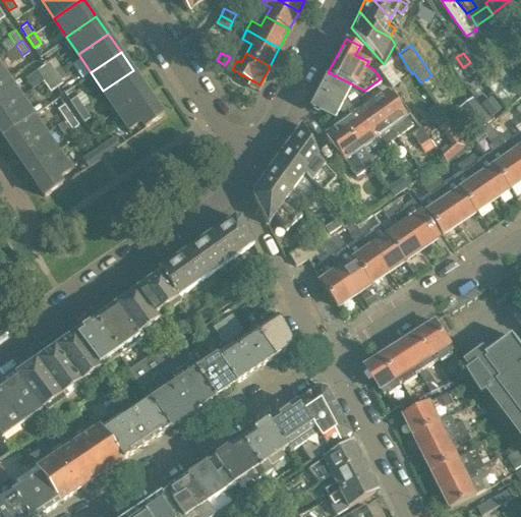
[(49,59),(42,64),(49,74),(56,70),(49,59)]
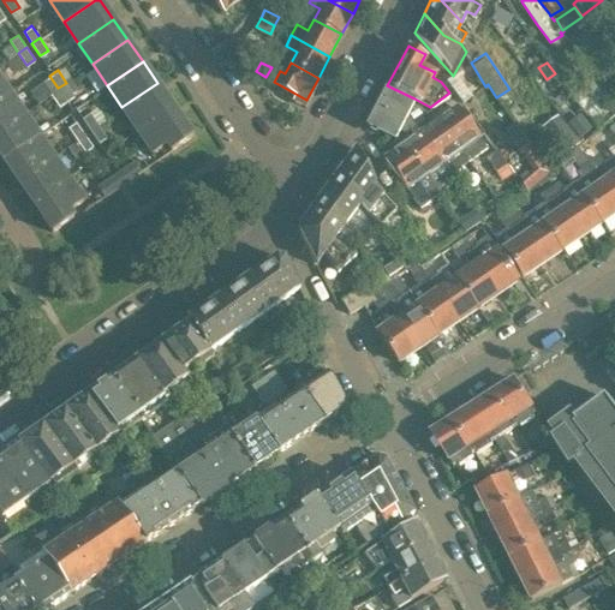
[(51,93),(58,88),(49,76),(42,81),(51,93)]
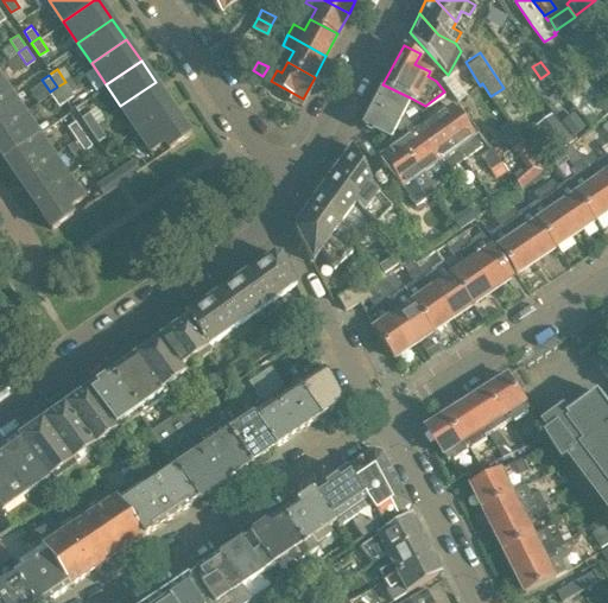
[(74,94),(65,82),(57,87),(65,100),(74,94)]
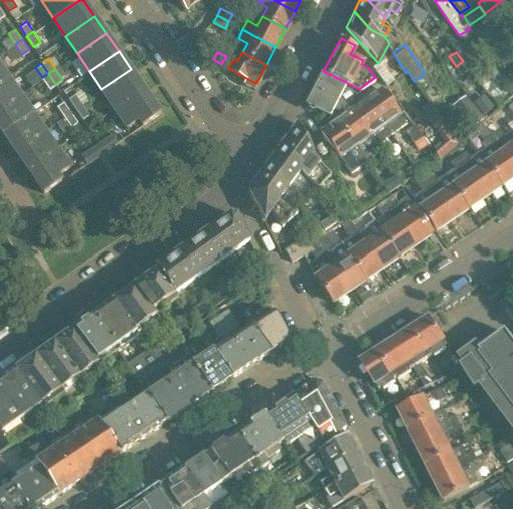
[(143,87),(131,69),(101,89),(114,107),(143,87)]
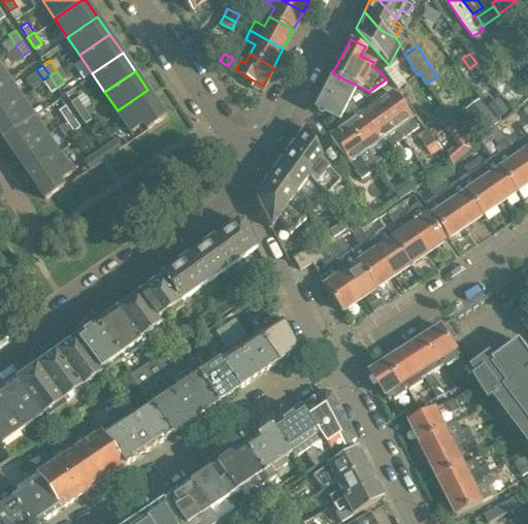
[(526,90),(510,71),(495,83),(510,102),(526,90)]
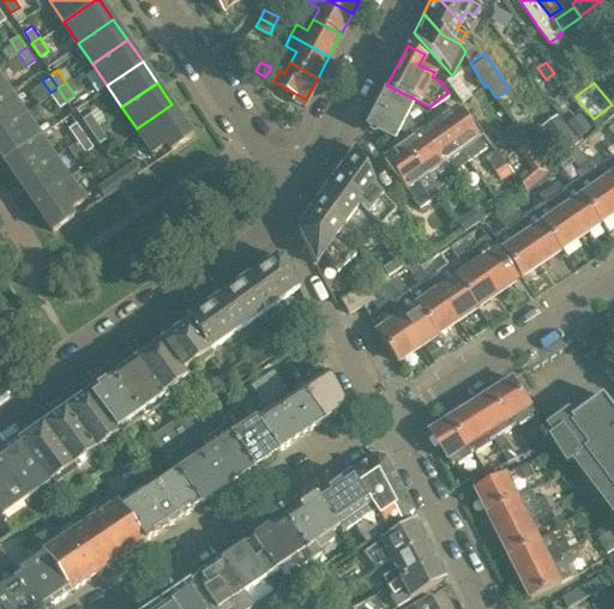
[(414,98),(386,85),(366,125),(392,139),(398,128),(402,130),(408,125),(411,128),(416,125),(411,119),(426,109),(411,102),(414,98)]
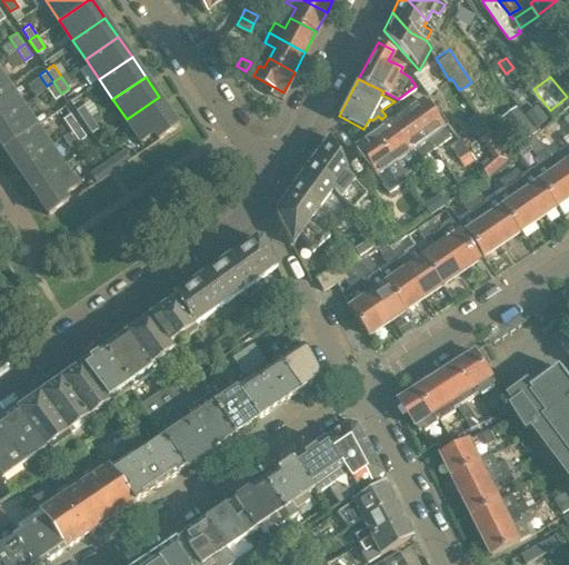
[(61,93),(53,81),(47,86),(55,98),(61,93)]
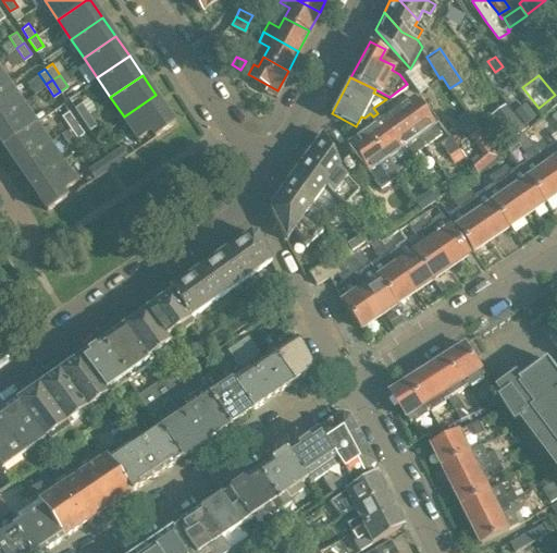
[(0,115),(22,101),(8,82),(0,86),(0,115)]
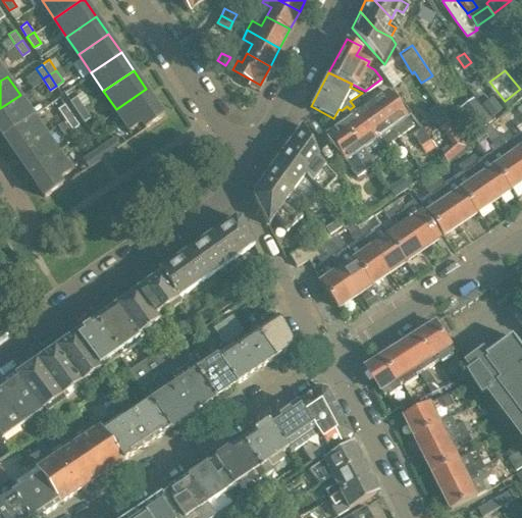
[(386,88),(371,99),(396,136),(413,123),(407,115),(386,88)]
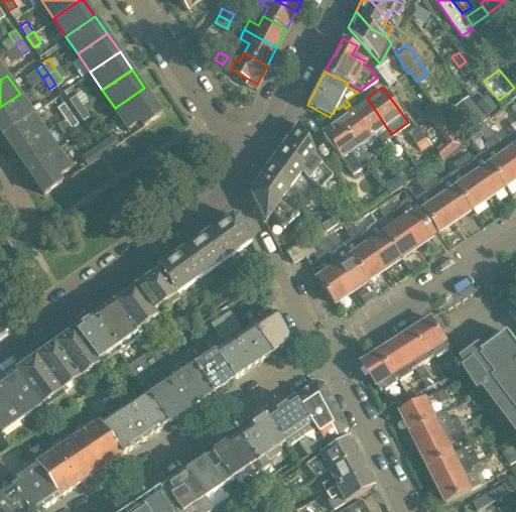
[(139,118),(143,124),(161,113),(144,88),(115,108),(127,127),(139,118)]
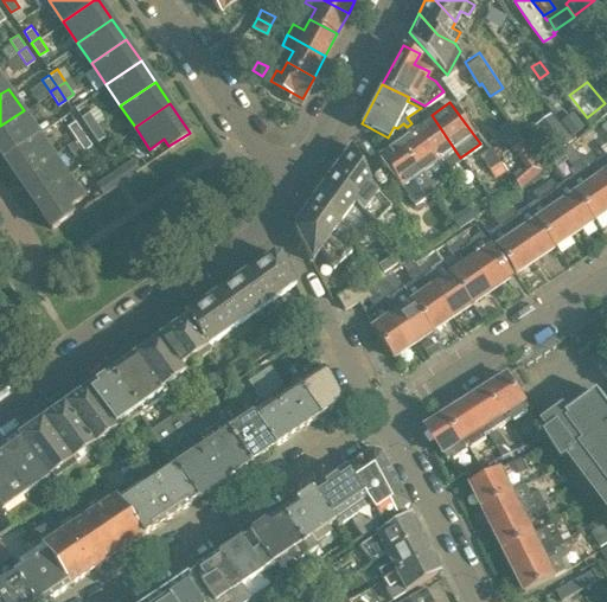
[(89,127),(97,121),(89,109),(81,115),(89,127)]
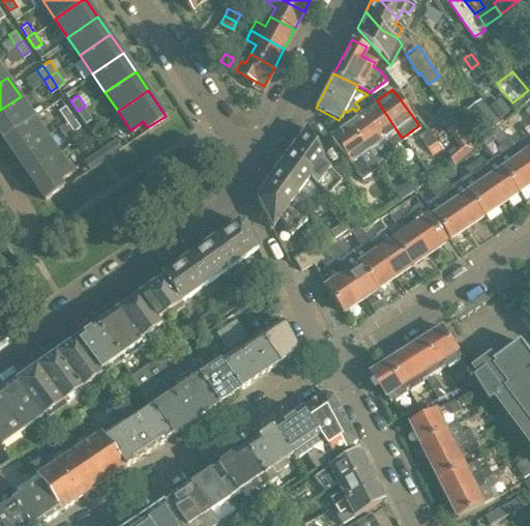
[(490,104),(498,115),(503,112),(501,109),(507,105),(501,95),(490,104)]
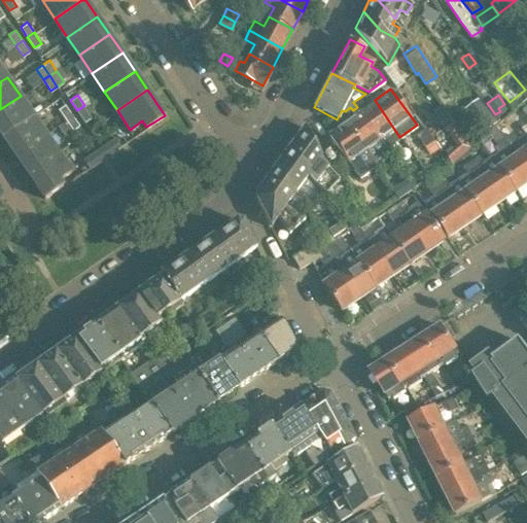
[(0,109),(0,131),(2,135),(33,114),(21,96),(0,109)]
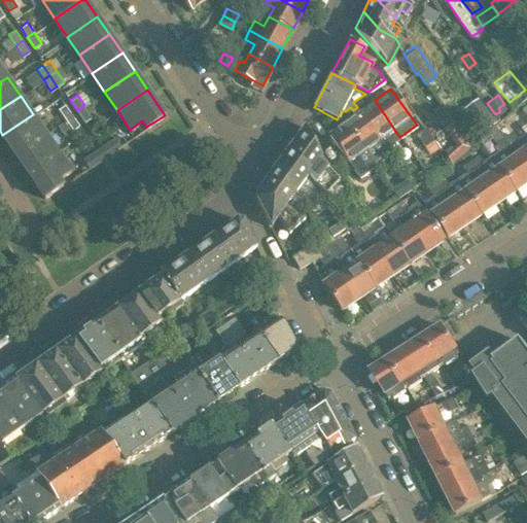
[(391,143),(399,137),(375,100),(359,110),(389,153),(390,152),(391,154),(397,151),(391,143)]
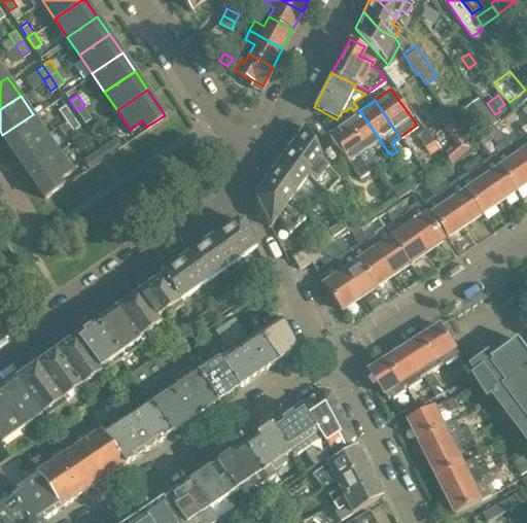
[(66,118),(72,114),(65,103),(59,108),(66,118)]
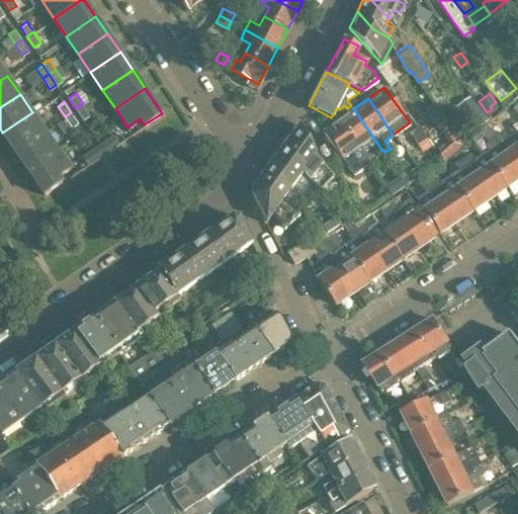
[(426,107),(437,123),(445,118),(434,101),(426,107)]
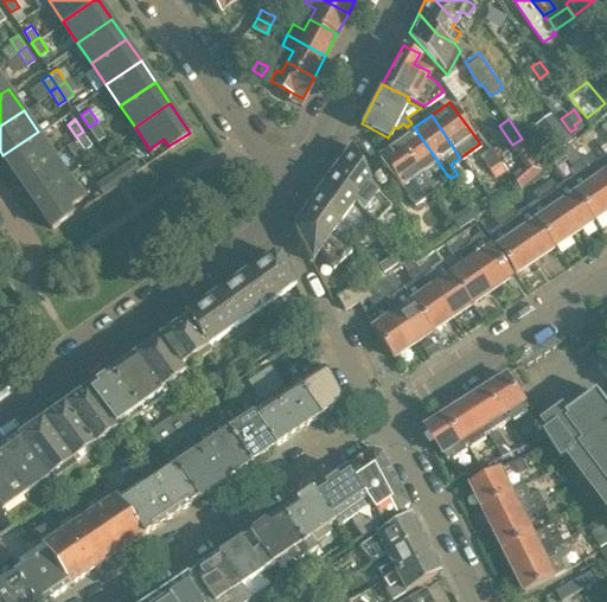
[(97,121),(89,127),(97,140),(106,134),(97,121)]
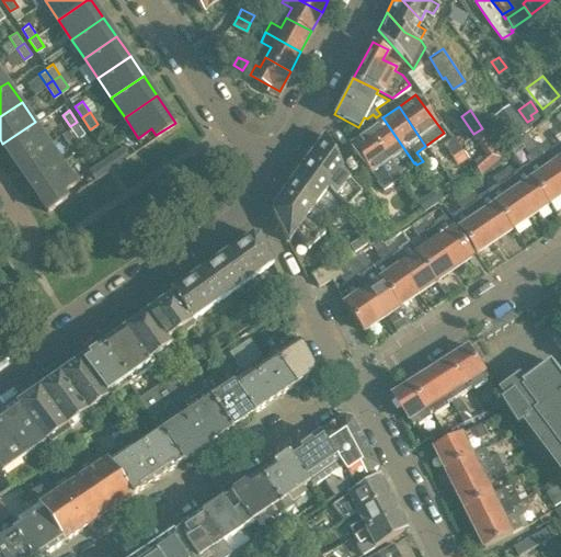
[(518,115),(503,126),(513,139),(527,128),(518,115)]
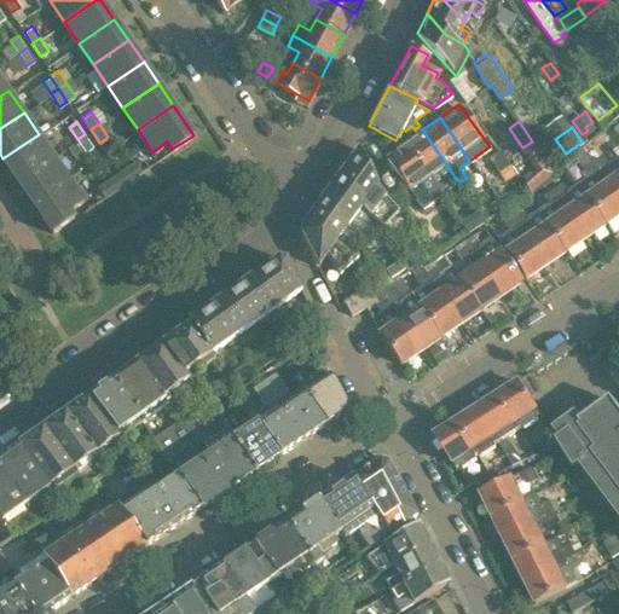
[(440,192),(447,187),(457,180),(422,129),(405,142),(440,192)]
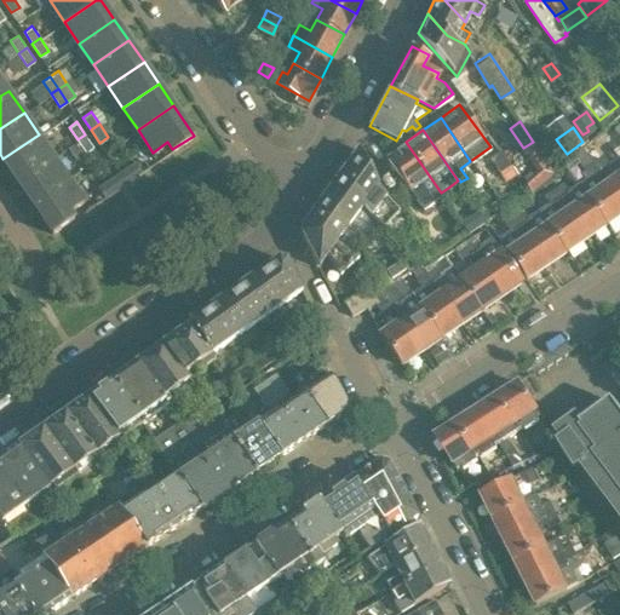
[(53,155),(39,134),(3,159),(17,180),(53,155)]
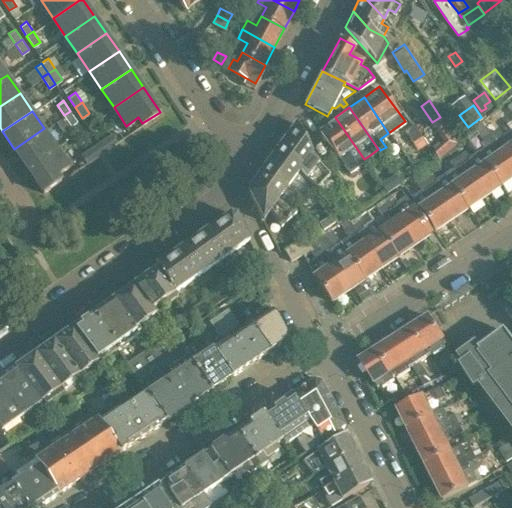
[(77,121),(70,111),(64,115),(71,125),(77,121)]
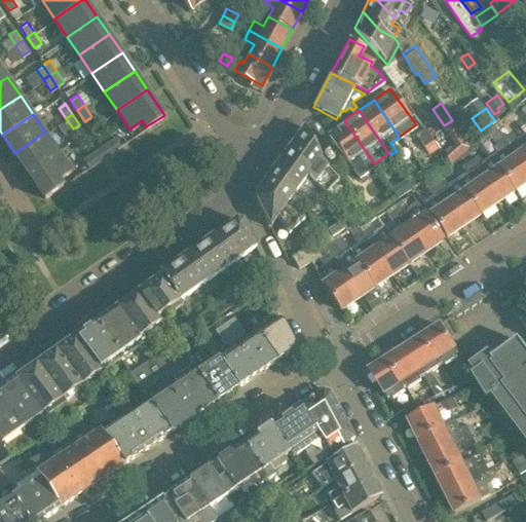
[(66,118),(58,123),(65,134),(73,128),(66,118)]
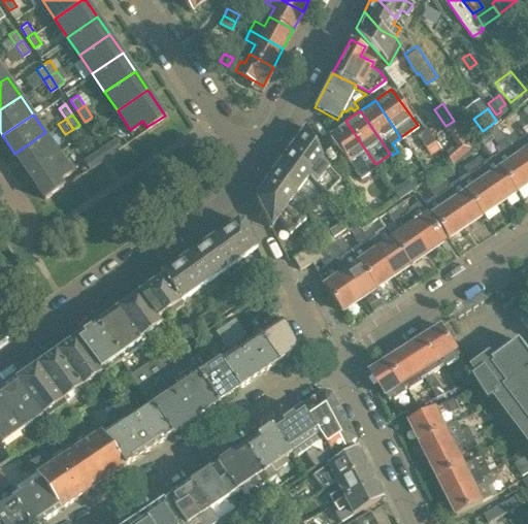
[(329,132),(338,144),(360,176),(369,170),(368,169),(375,164),(345,121),(329,132)]
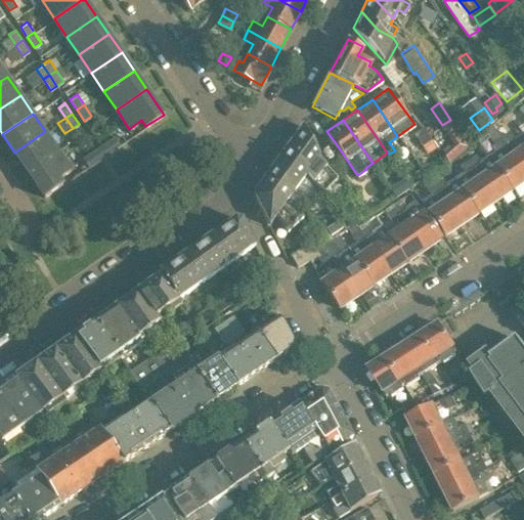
[(450,120),(442,125),(441,126),(452,143),(442,152),(448,160),(467,144),(450,120)]
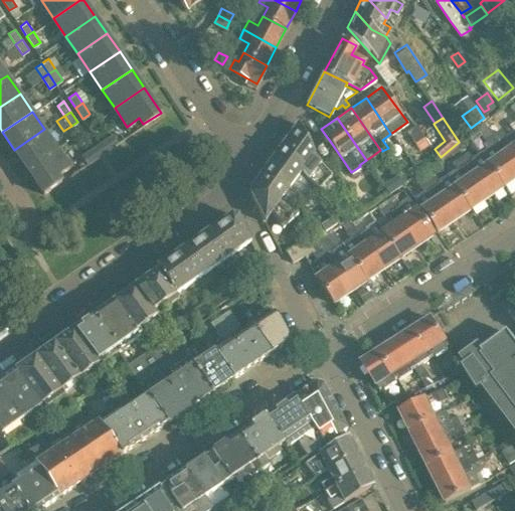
[(476,126),(484,138),(492,133),(500,128),(494,118),(486,124),(483,120),(476,126)]
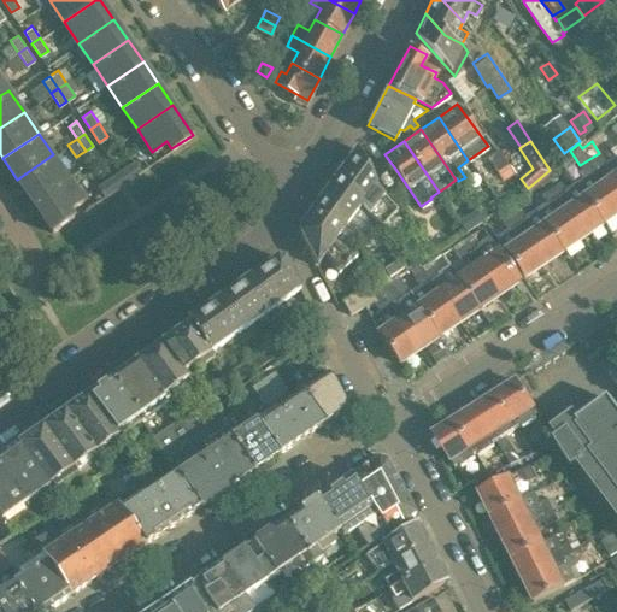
[(365,209),(376,221),(380,225),(397,207),(382,192),(382,193),(374,184),(376,182),(357,147),(356,146),(340,168),(358,200),(365,209)]
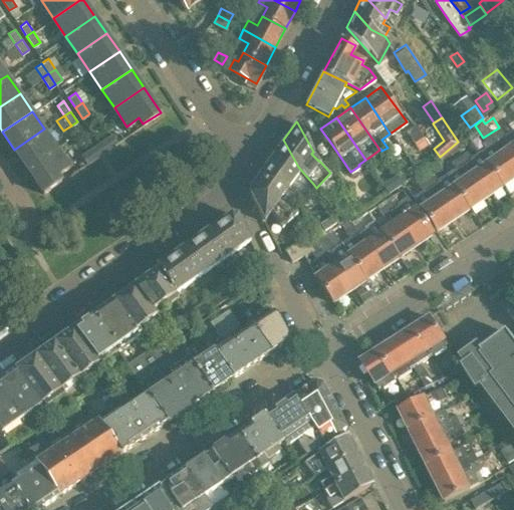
[(513,130),(513,129),(508,122),(500,128),(499,126),(499,128),(491,133),(513,166),(513,130)]
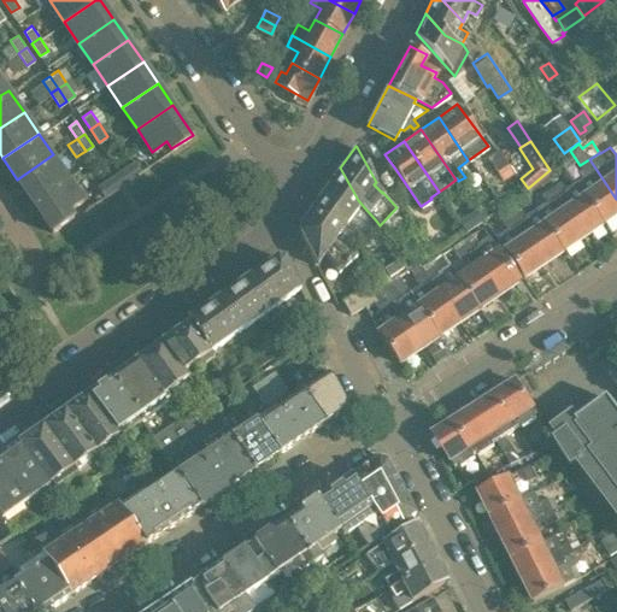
[(515,171),(512,169),(498,148),(488,154),(504,178),(515,171)]
